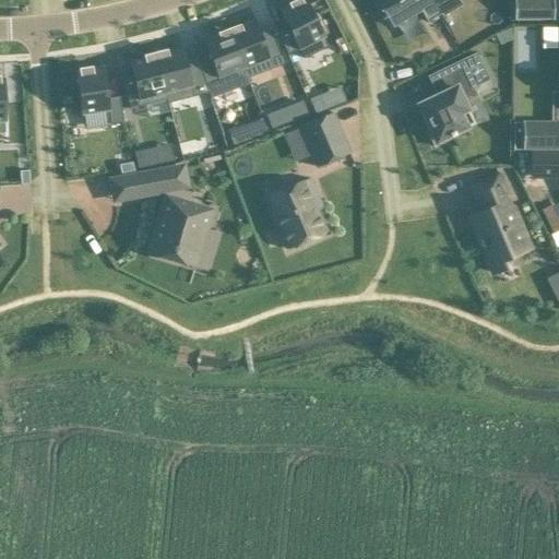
[(290,4),(281,10),(288,25),(300,48),(305,58),(328,46),(304,0),(296,0),(289,3),(290,4)]
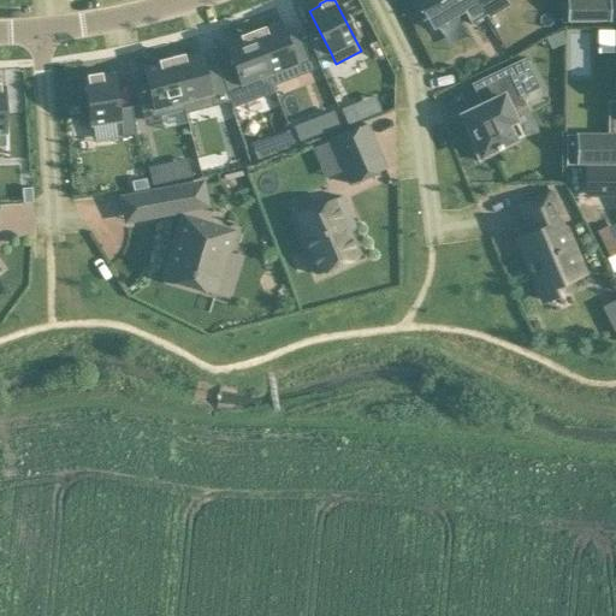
[(414,0),(421,12),(442,0),(443,0),(449,10),(458,4),(471,24),(486,16),(477,0),(414,0)]
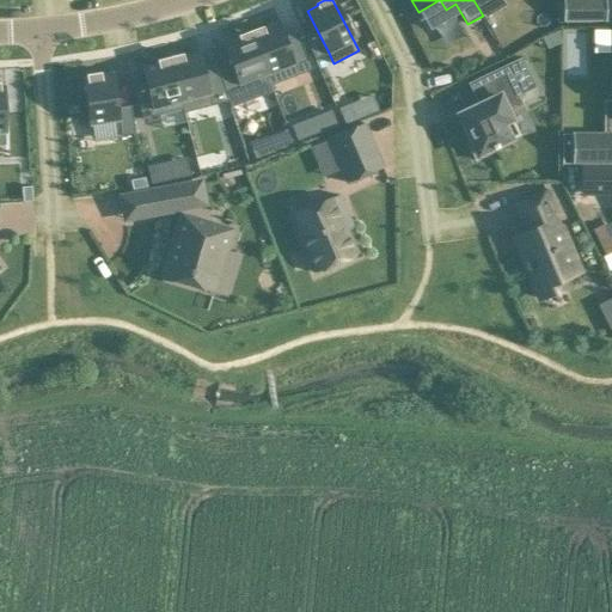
[(473,0),(483,16),(484,18),(506,6),(502,0),(473,0)]
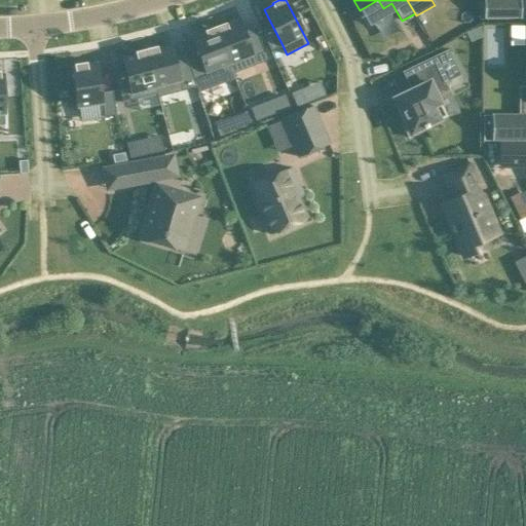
[(483,0),(484,17),(521,17),(520,0),(483,0)]
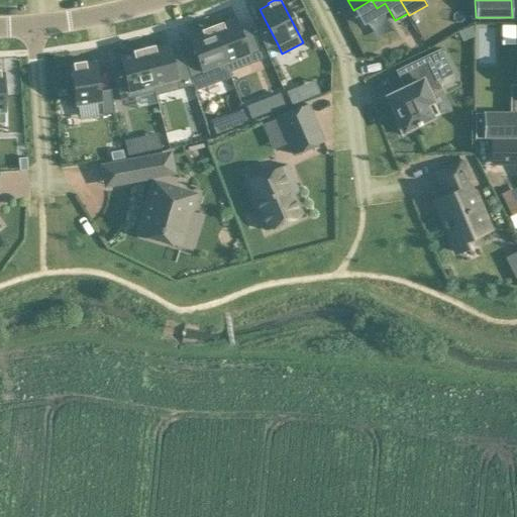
[(221,23),(212,27),(229,72),(263,59),(249,26),(239,31),(234,19),(221,25),(221,23)]
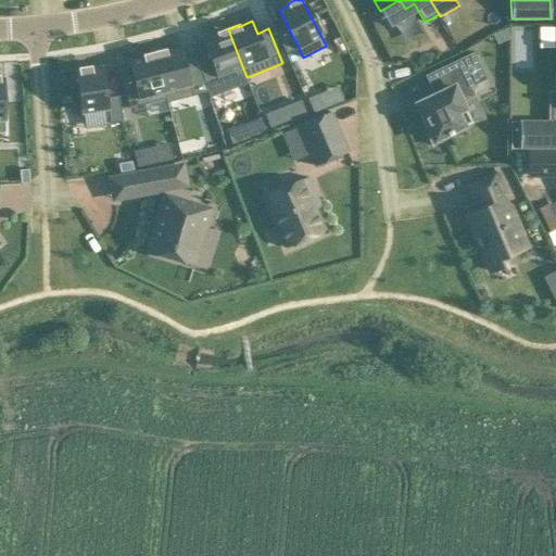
[(287,25),(275,30),(286,53),(286,54),(299,48),(287,25)]
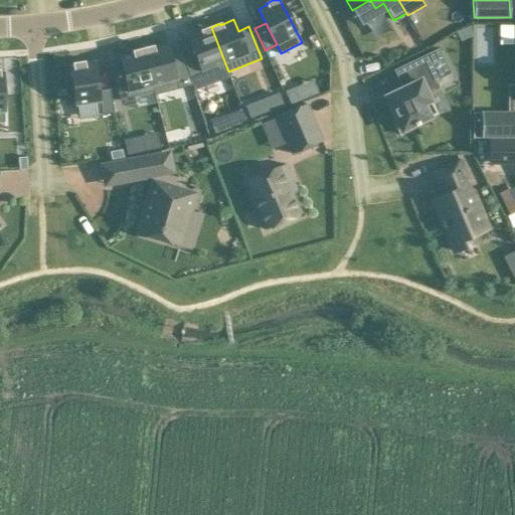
[(471,26),(457,32),(461,42),(472,36),(471,26)]
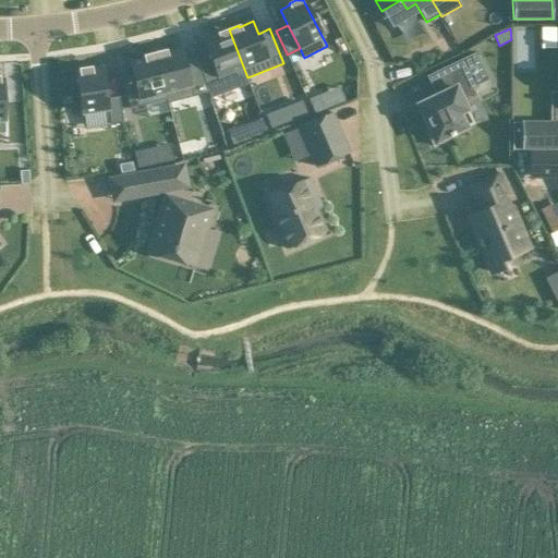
[(219,34),(205,40),(209,52),(219,76),(242,68),(245,77),(247,77),(229,29),(219,33),(219,34)]
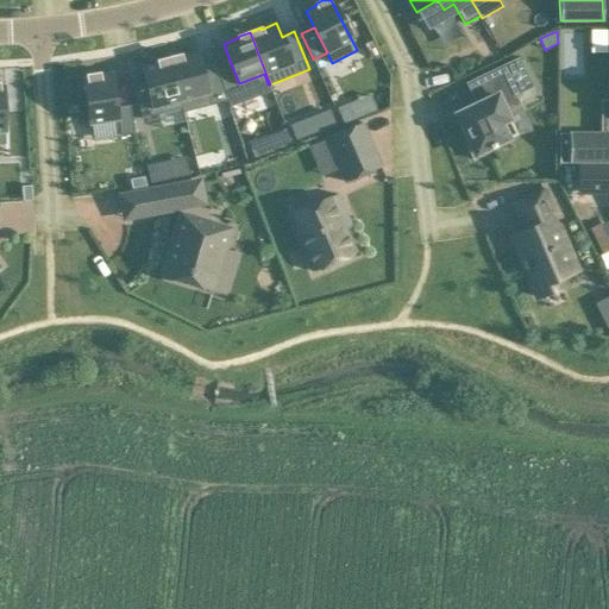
[(495,42),(479,50),(485,63),(502,56),(495,42)]
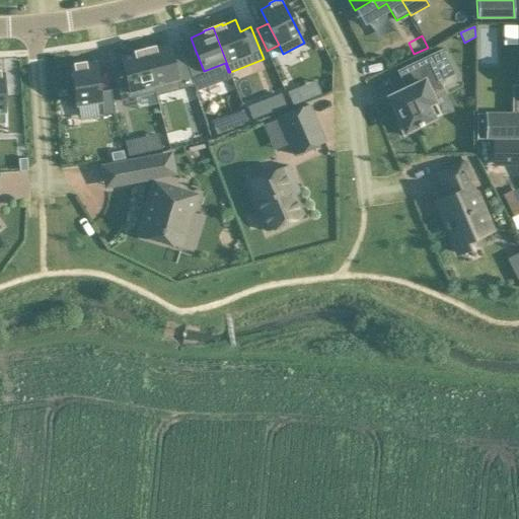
[(153,47),(144,50),(156,95),(179,89),(171,56),(168,45),(154,48),(153,47)]
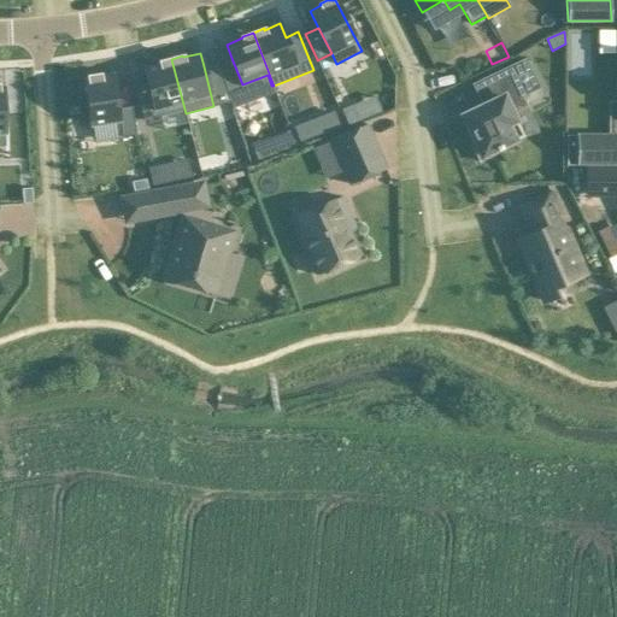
[(218,62),(217,63),(227,90),(229,89),(242,84),(231,58),(218,62)]
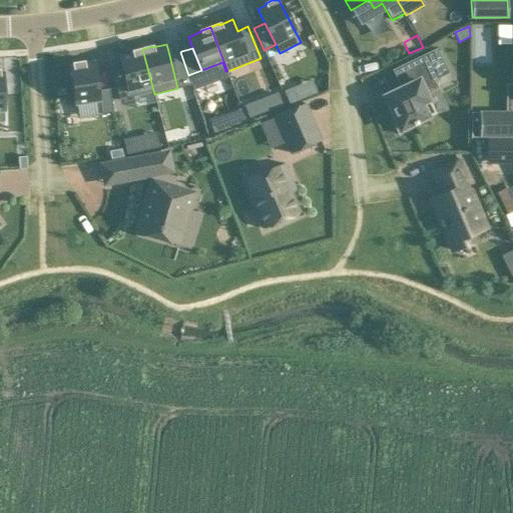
[(122,68),(111,71),(118,99),(152,91),(153,95),(154,94),(142,49),(133,51),(133,52),(119,56),(122,68)]
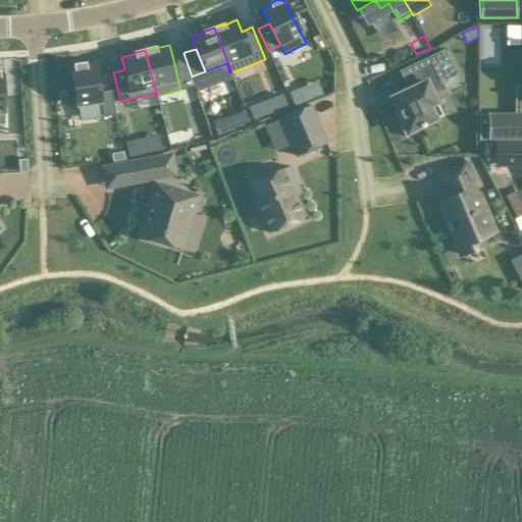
[(447,50),(401,70),(409,89),(392,97),(401,116),(397,118),(400,123),(399,123),(405,138),(416,133),(416,132),(424,128),(423,126),(425,125),(424,124),(444,115),(434,96),(447,91),(442,83),(459,75),(447,50)]
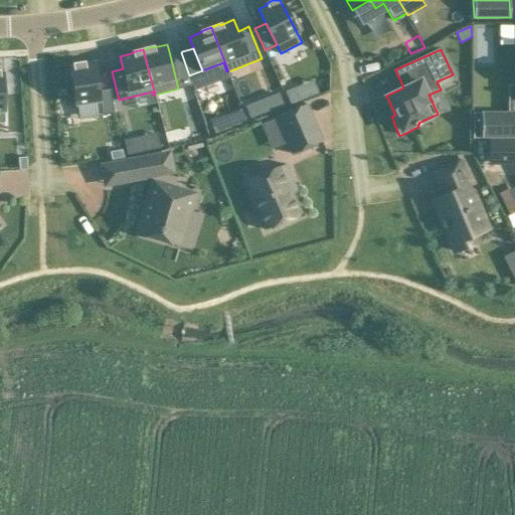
[(180,53),(170,55),(178,89),(192,86),(189,75),(181,52),(180,53)]
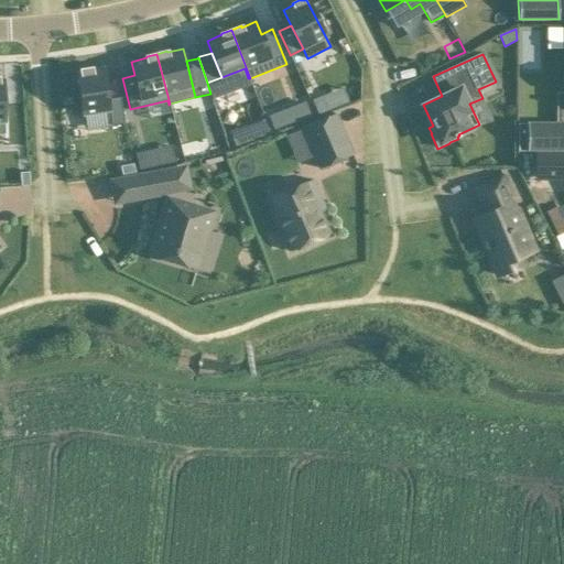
[(80,72),(77,72),(84,115),(109,111),(111,125),(125,122),(120,97),(108,99),(102,68),(91,69),(91,68),(80,69),(80,72)]
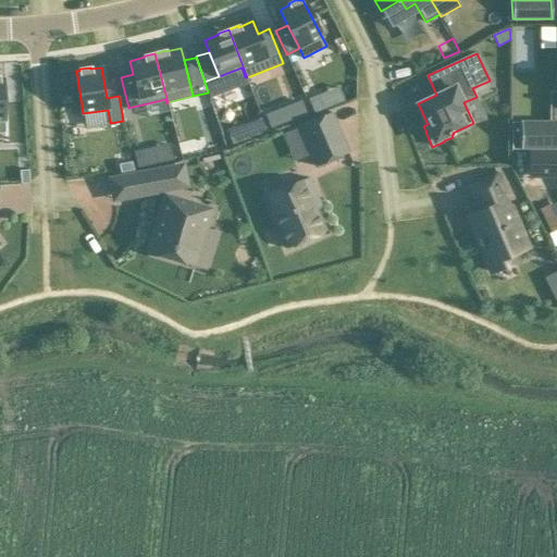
[(324,94),(309,99),(314,113),(330,107),(324,94)]
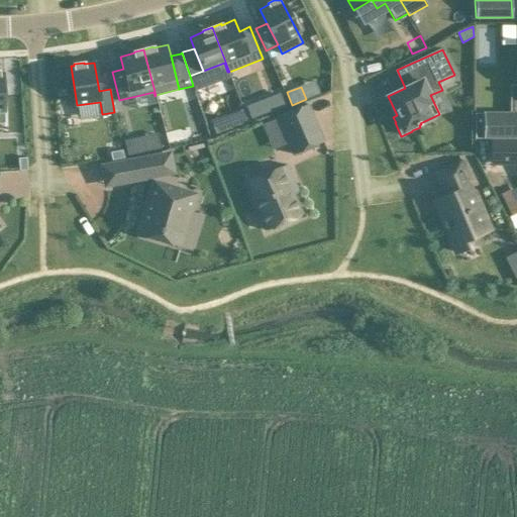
[(281,94),(271,98),(276,110),(285,106),(281,94)]
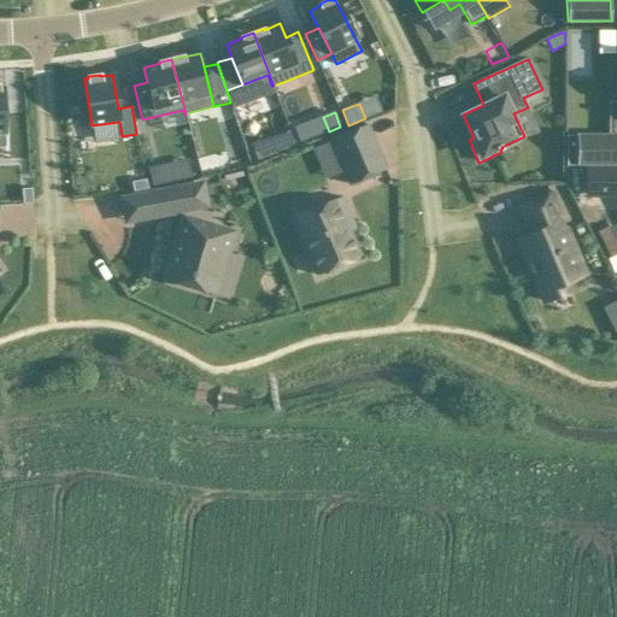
[(366,124),(331,140),(351,184),(386,169),(366,124)]
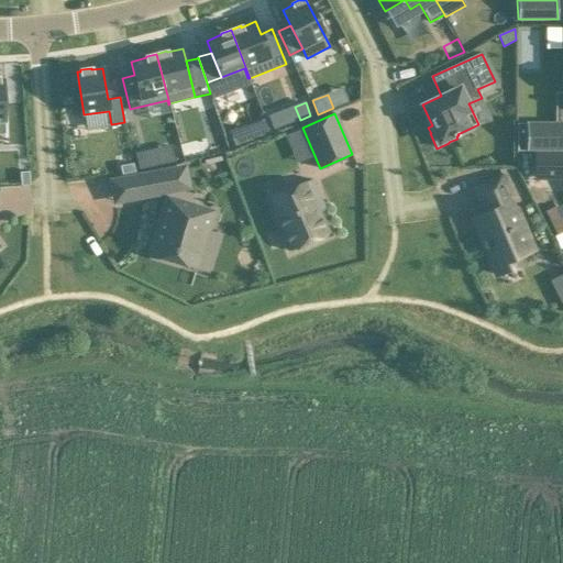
[(264,120),(247,127),(252,140),(268,134),(264,120)]
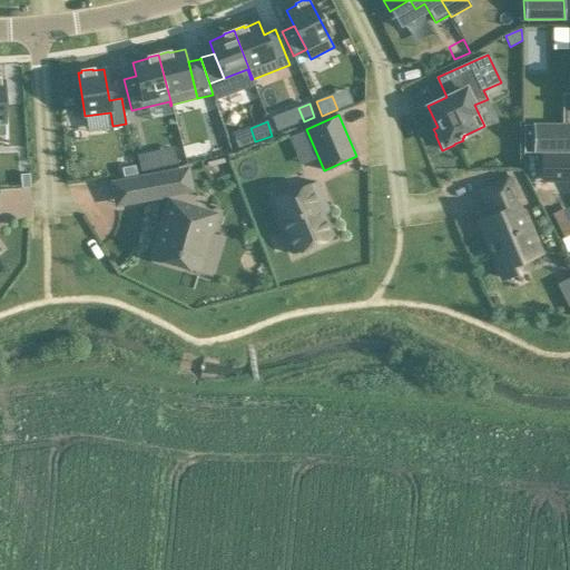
[(569,125),(532,125),(532,151),(534,151),(534,153),(542,153),(569,153),(569,125)]
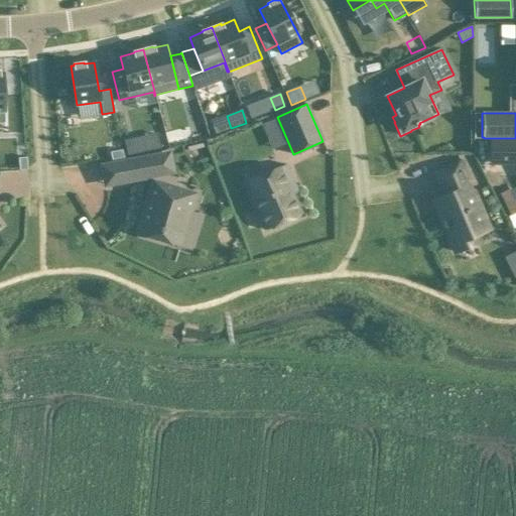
[(140,137),(128,140),(131,154),(143,151),(140,137)]
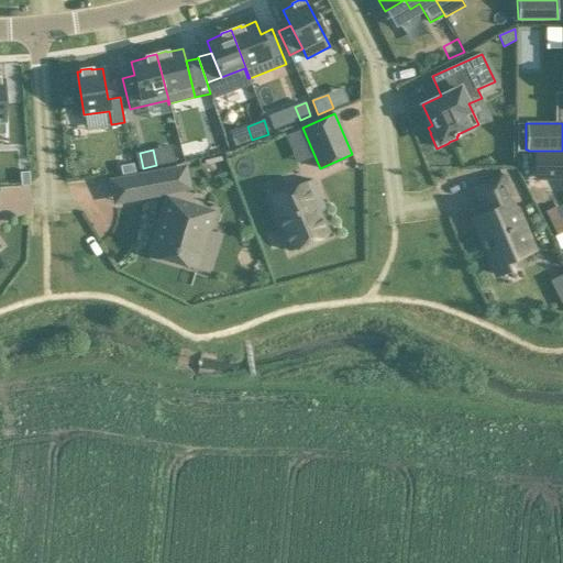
[(562,151),(536,151),(536,177),(562,177),(562,151)]
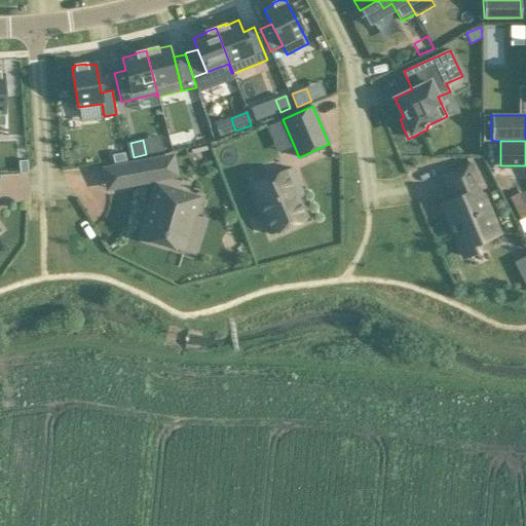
[(124,152),(112,155),(114,162),(125,160),(124,152)]
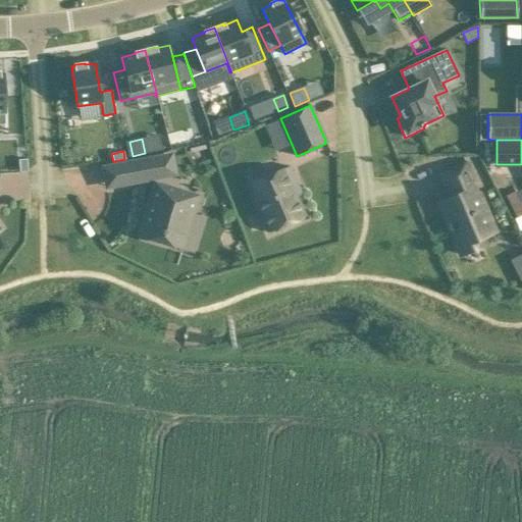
[(127,164),(131,183),(174,173),(170,155),(127,164)]
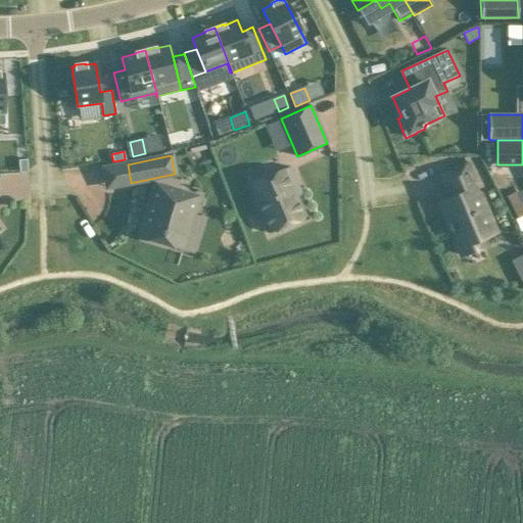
[(27,159),(18,160),(19,173),(28,172),(27,159)]
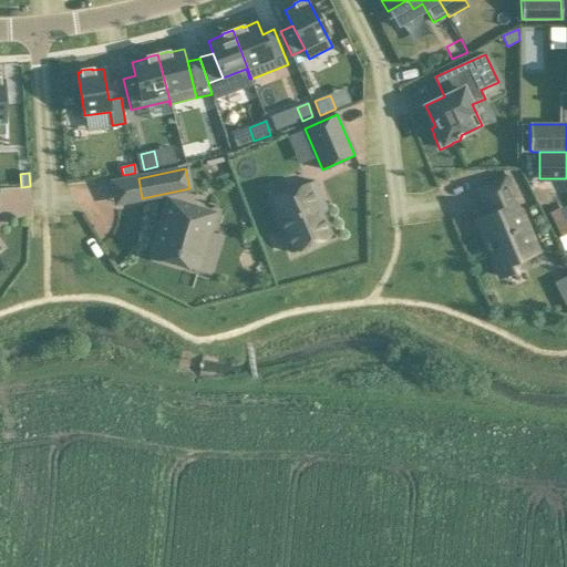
[(506,276),(505,275),(524,267),(521,259),(537,251),(521,212),(517,212),(513,199),(515,199),(506,177),(480,188),(491,214),(482,217),(480,217),(485,228),(481,229),(494,263),(498,261),(505,276),(506,276)]
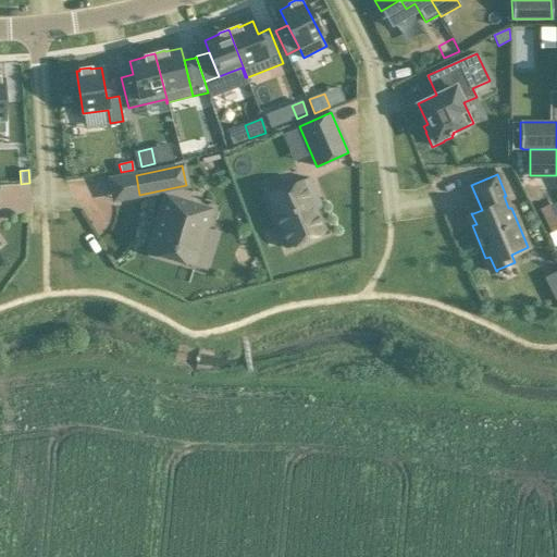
[(309,177),(263,196),(285,248),(325,231),(316,209),(321,207),(309,177)]
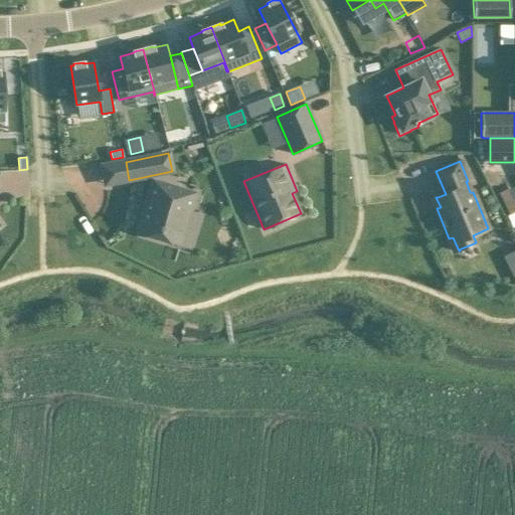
[(137,233),(175,244),(185,210),(189,211),(194,194),(152,181),(137,233)]
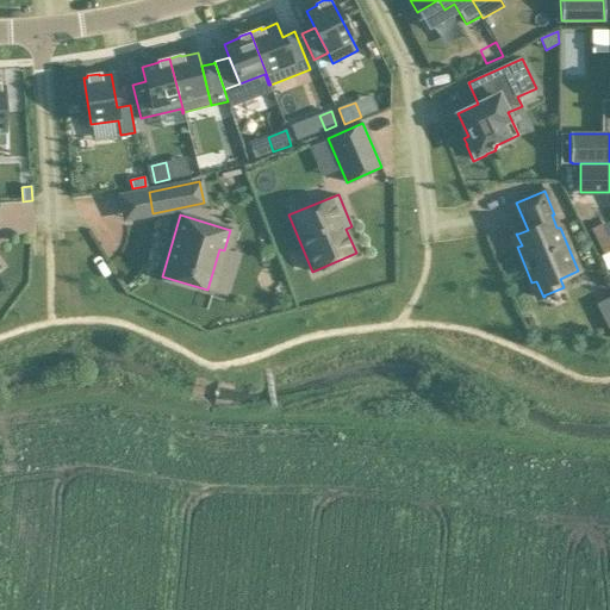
[(609,296),(596,304),(609,331),(609,330),(609,296)]
